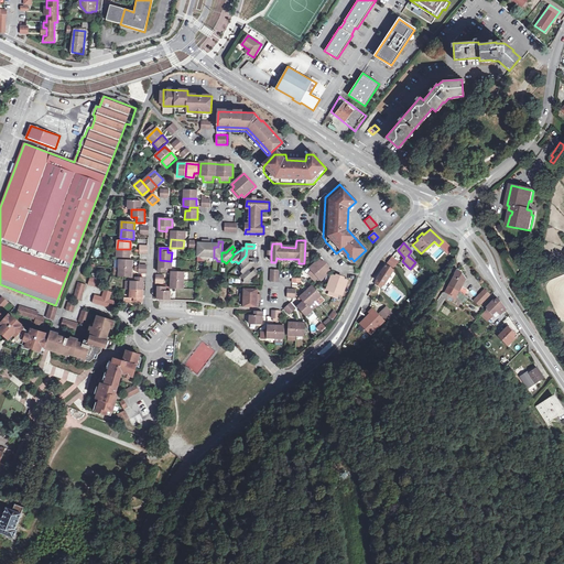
[(243,274),(249,270),(253,266),(255,263),(257,263),(257,259),(248,259),(240,267),(242,269),(242,272),(243,274)]
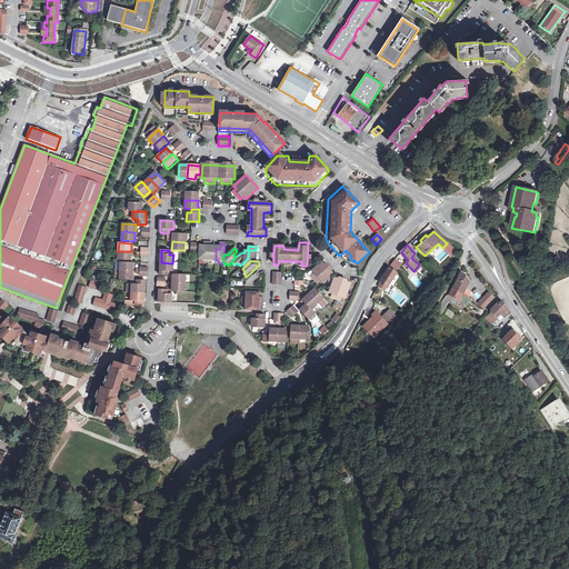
[(120,262),(120,271),(133,271),(133,262),(120,262)]
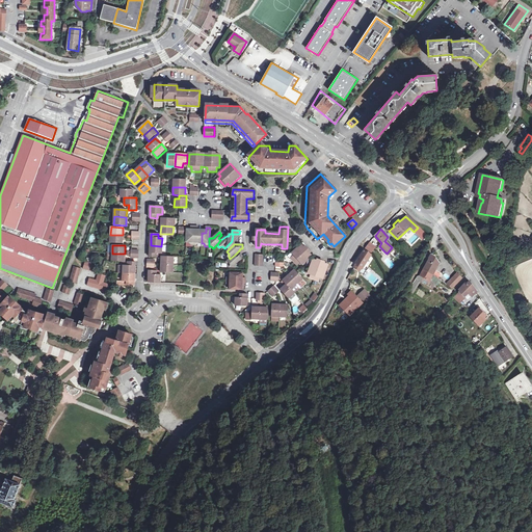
[(161,246),(151,245),(150,251),(150,257),(157,257),(157,254),(161,254),(161,246)]
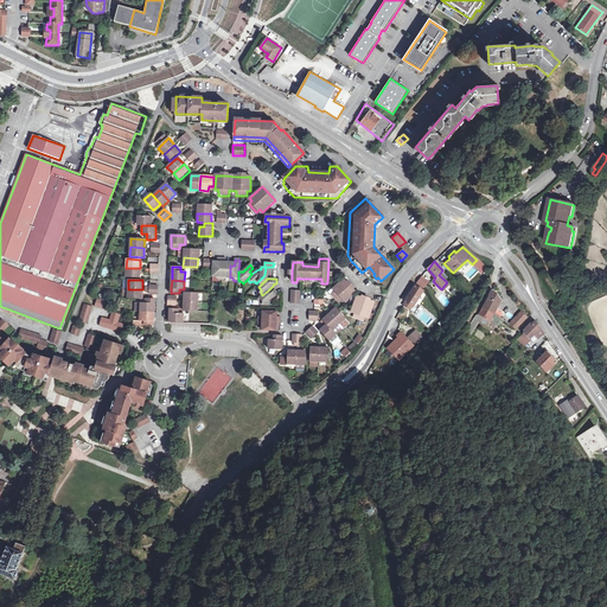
[(344,280),(333,289),(336,292),(331,295),(339,304),(343,300),(345,302),(356,293),(344,280)]
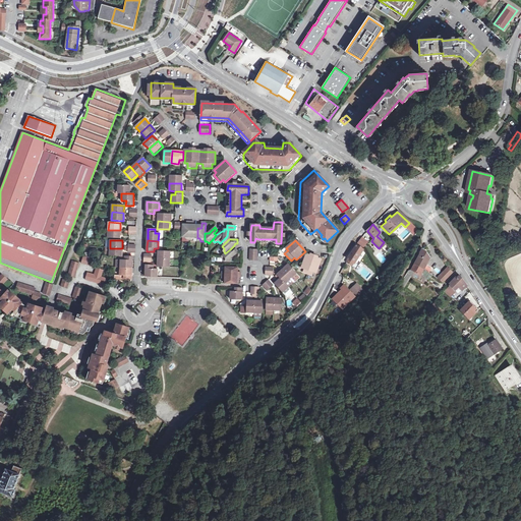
[(357,244),(347,257),(352,261),(353,262),(363,249),(357,244)]
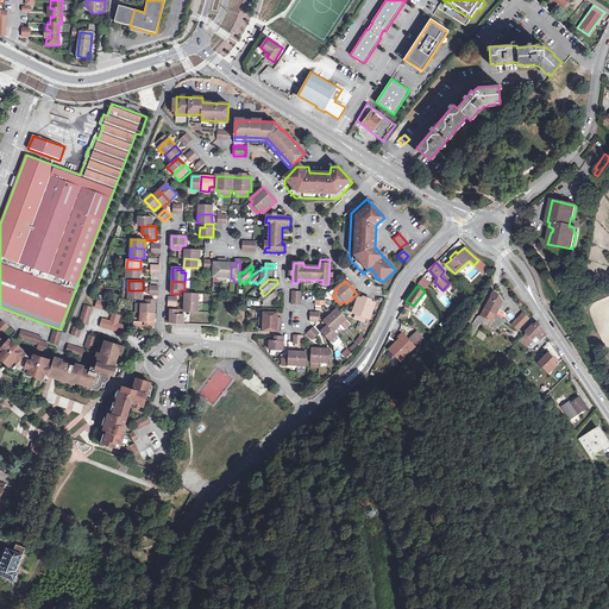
[(271,295),(269,292),(263,296),(258,301),(261,303),(261,306),(270,306),(270,302),(278,295),(276,292),(271,295)]
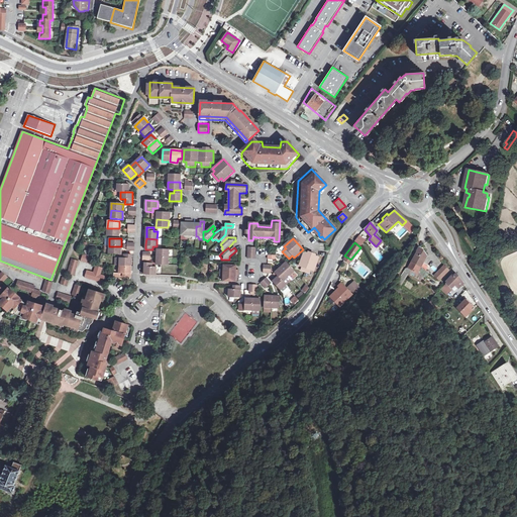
[(169,249),(157,249),(157,252),(157,256),(168,257),(169,249)]
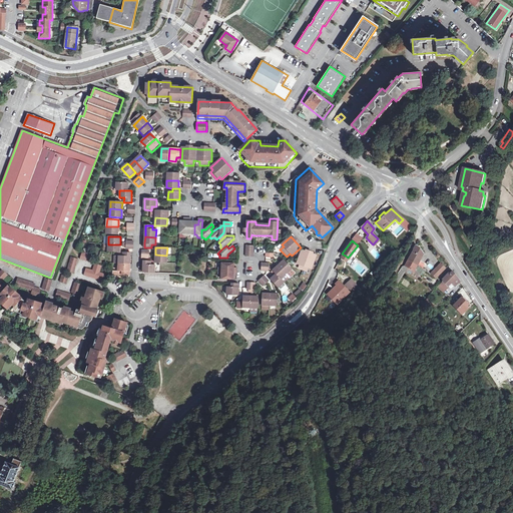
[(410,272),(421,254),(419,249),(414,247),(412,251),(413,252),(408,260),(403,266),(410,272)]
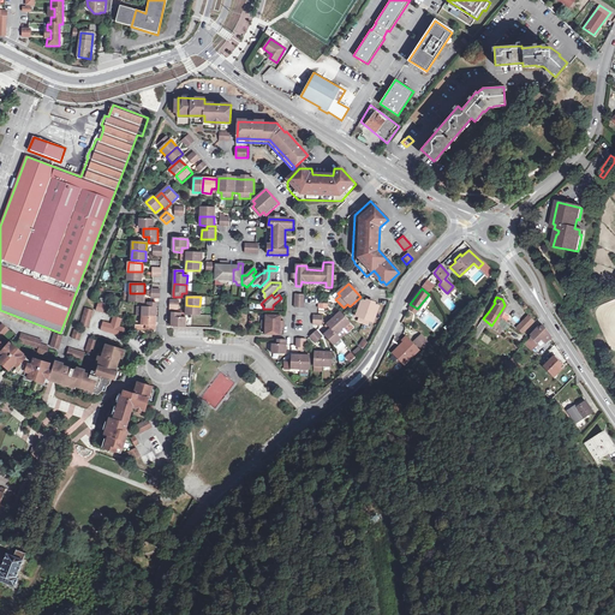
[(378,306),(362,300),(356,316),(359,317),(357,322),(368,326),(370,322),(372,323),(378,306)]
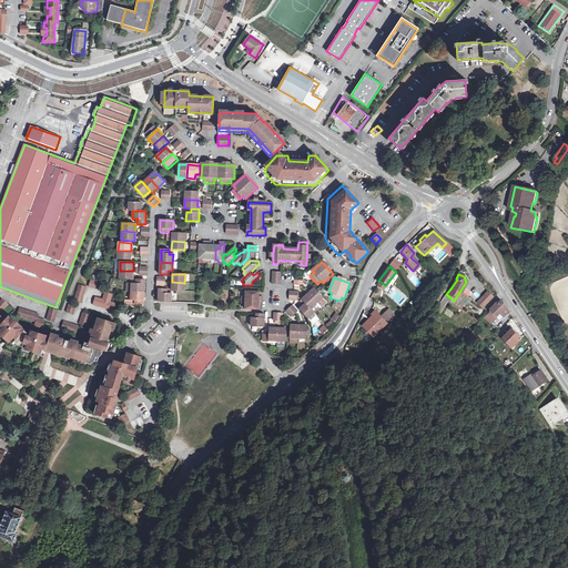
[(104,283),(90,279),(87,286),(102,291),(104,283)]
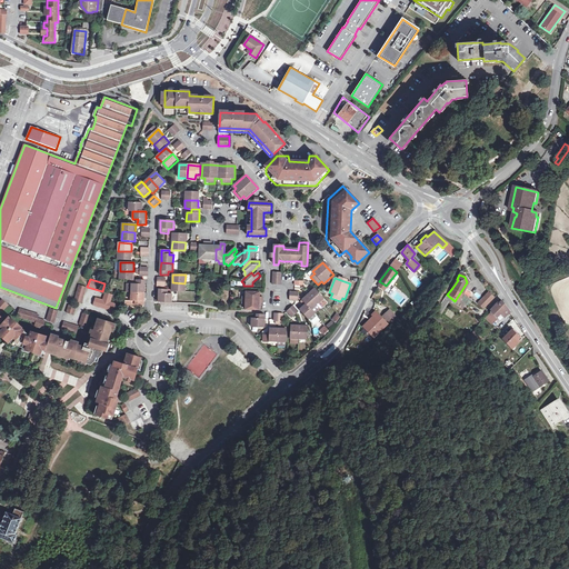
[(145,280),(137,280),(136,285),(131,285),(131,292),(145,293),(145,287),(145,280)]
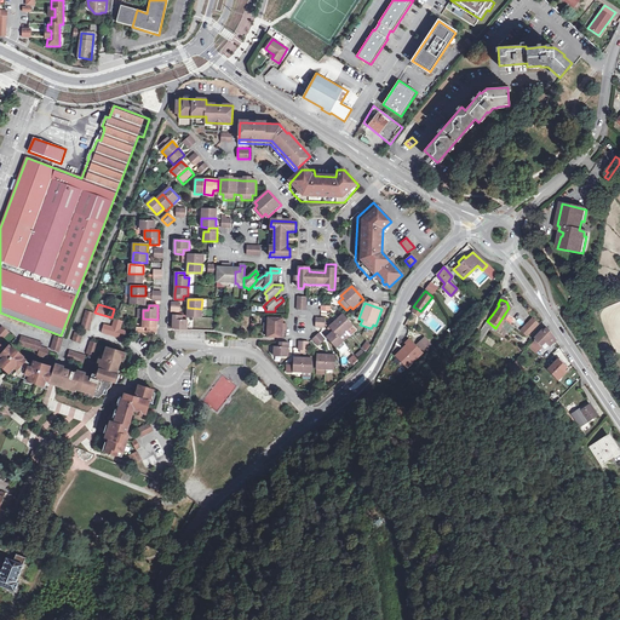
[(201,309),(188,308),(187,313),(187,317),(201,319),(201,309)]
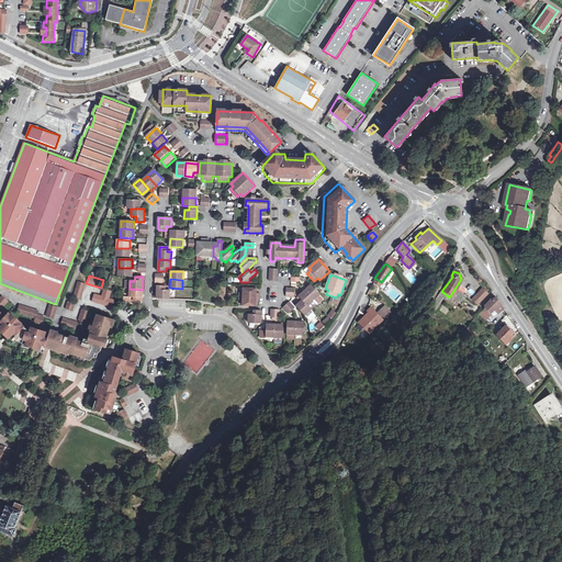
[(85,283),(77,280),(72,296),(79,299),(85,283)]
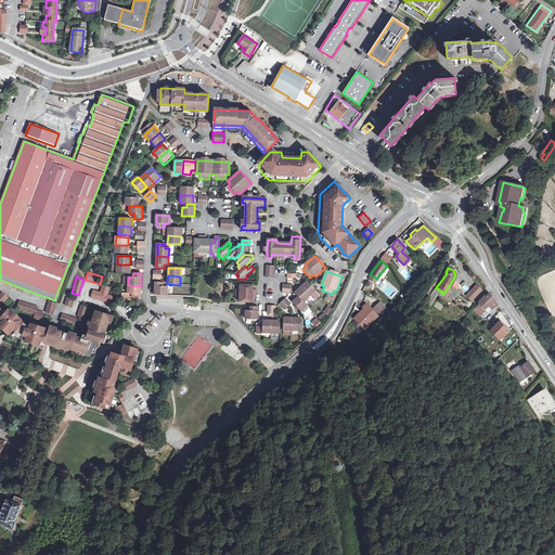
[(163,283),(155,282),(155,288),(155,294),(167,295),(167,287),(163,287),(163,283)]
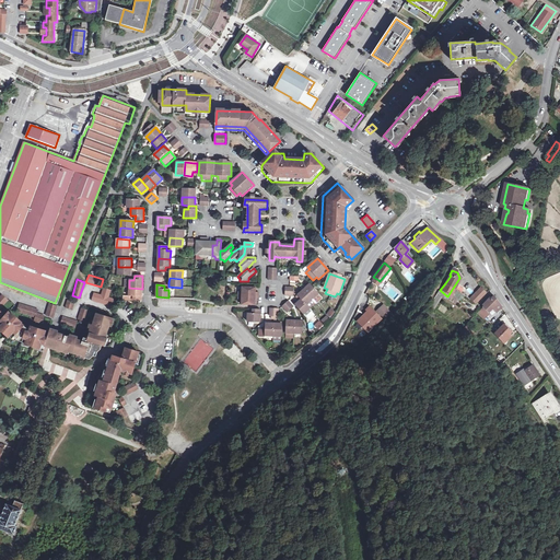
[(306,288),(304,290),(312,300),(318,294),(310,284),(306,288)]
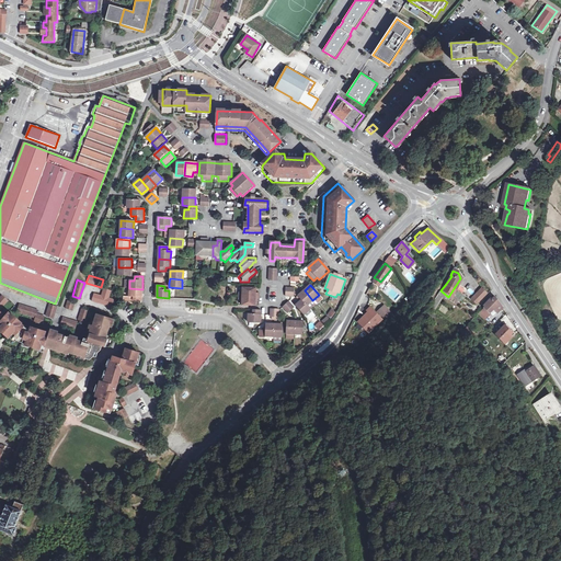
[(100,295),(93,293),(91,300),(112,307),(114,299),(109,297),(111,290),(102,287),(100,295)]
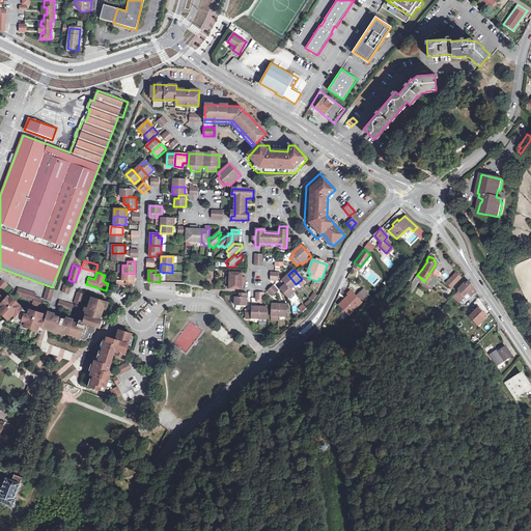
[(240,273),(230,272),(229,275),(226,277),(226,281),(245,281),(245,278),(243,278),(240,278),(240,273)]
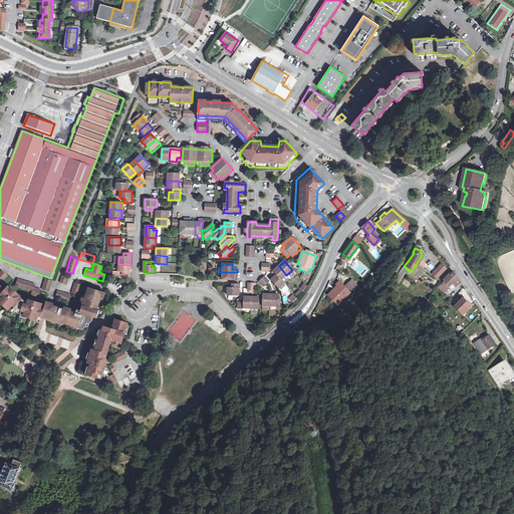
[(131,265),(118,264),(118,271),(122,272),(122,275),(131,276),(131,269),(131,265)]
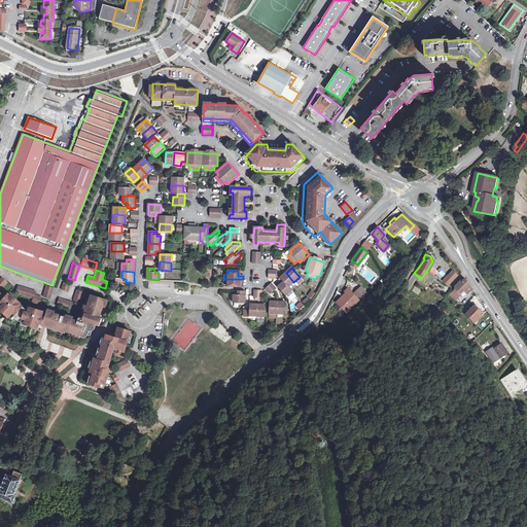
[(452,272),(441,282),(446,286),(456,276),(452,272)]
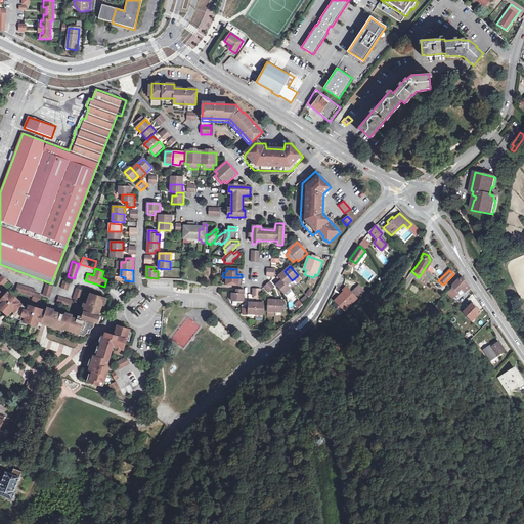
[(281,274),(278,276),(281,280),(287,286),(292,280),(285,271),(281,274)]
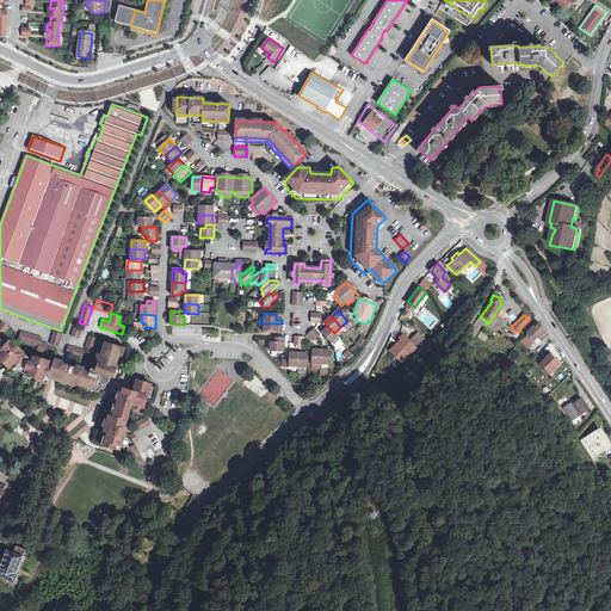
[(282,328),(282,323),(260,323),(260,327),(264,329),(264,333),(275,333),(275,327),(279,328),(282,328)]
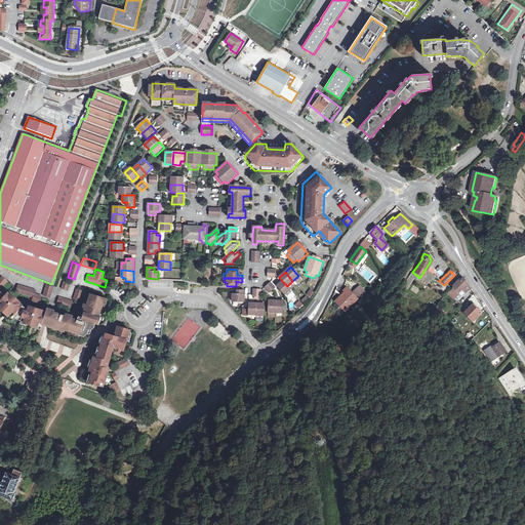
[(461,290),(465,294),(469,289),(462,279),(458,282),(457,281),(451,286),(453,288),(447,293),(452,299),(458,295),(457,294),(461,290)]
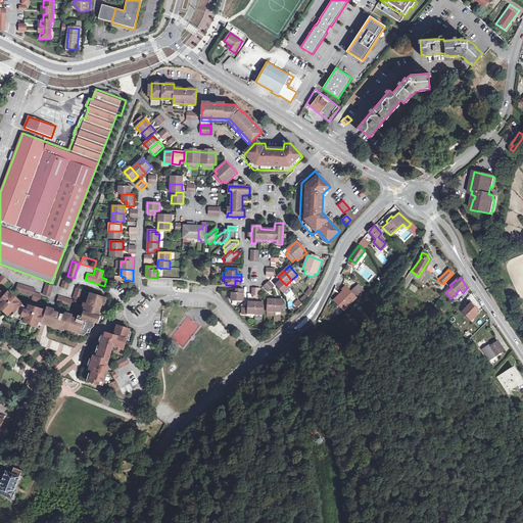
[(70,283),(63,280),(61,287),(68,290),(70,283)]
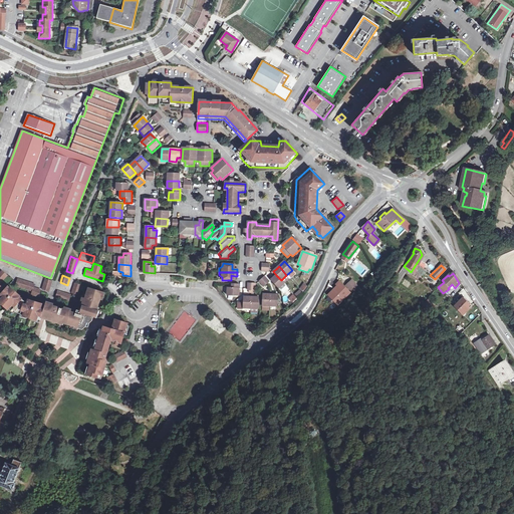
[(281,280),(276,275),(274,277),(271,280),(279,289),(284,284),(281,280)]
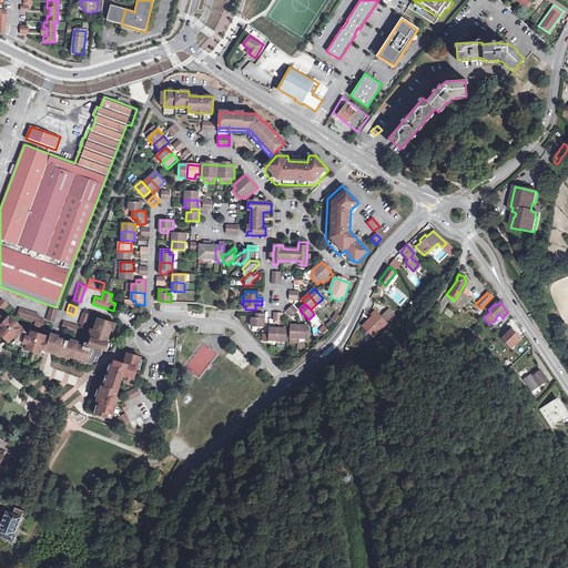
[(292,306),(285,312),(291,317),(297,312),(292,306)]
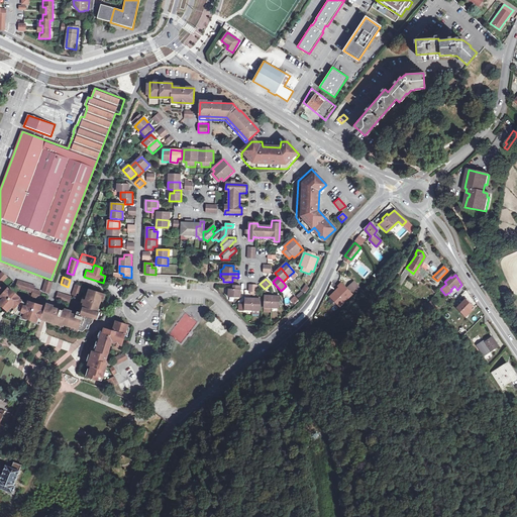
[(34,286),(18,281),(16,288),(32,293),(31,296),(37,298),(39,291),(33,289),(34,286)]
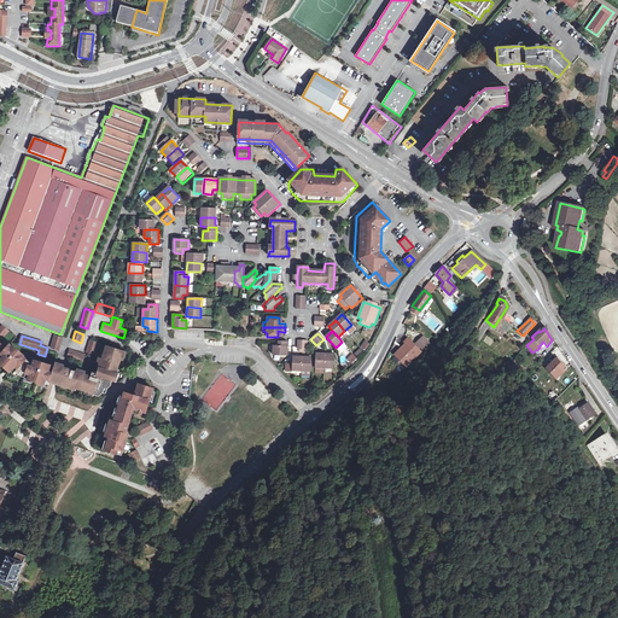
[(62,338),(54,336),(51,348),(58,350),(62,338)]
